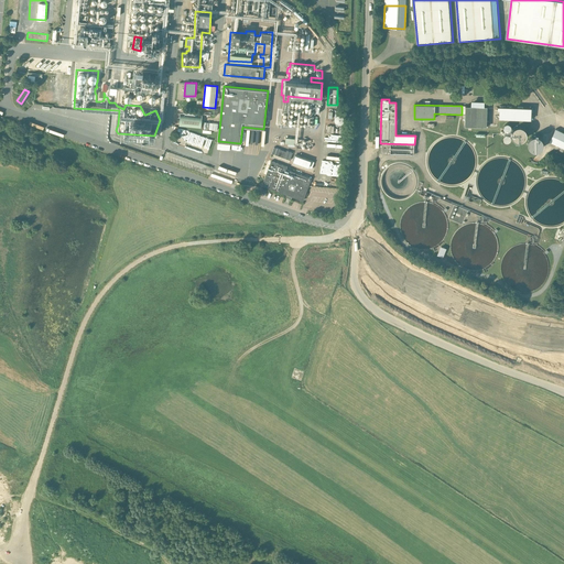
[(487,107),(465,107),(465,127),(487,128),(487,107)]
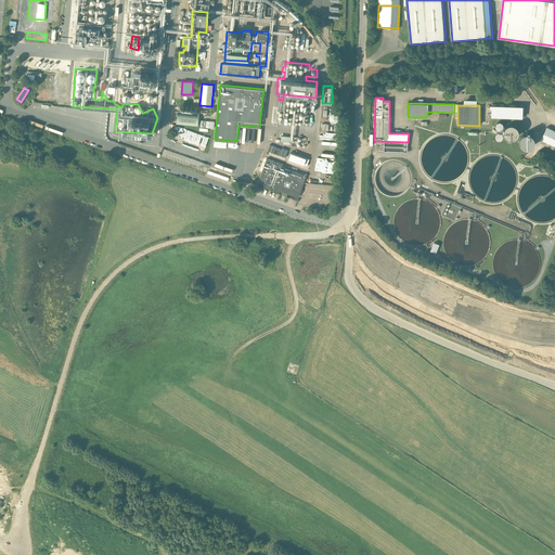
[(523,106),(490,105),(490,108),(491,110),(491,117),(523,118),(523,106)]
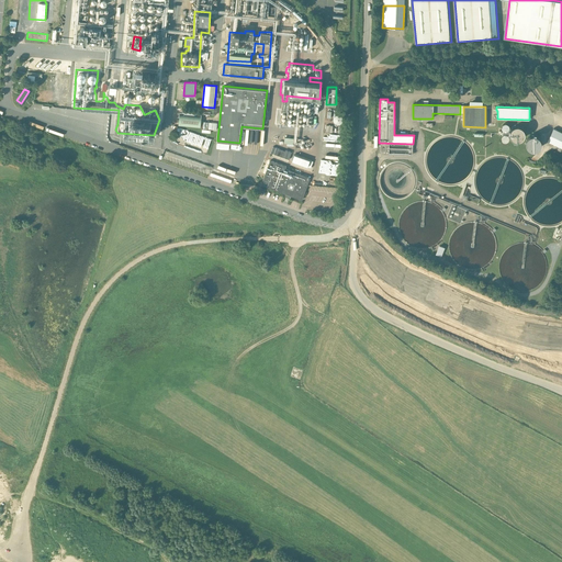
[(202,115),(180,113),(179,125),(200,127),(202,115)]
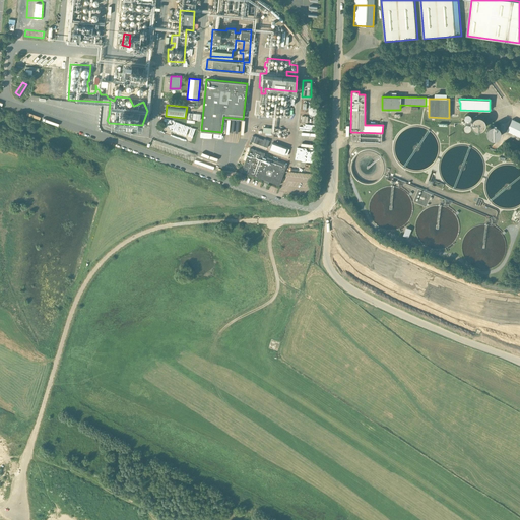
[(470,129),(481,131),(483,119),(470,116),(470,115),(465,114),(462,130),(469,131),(470,129)]
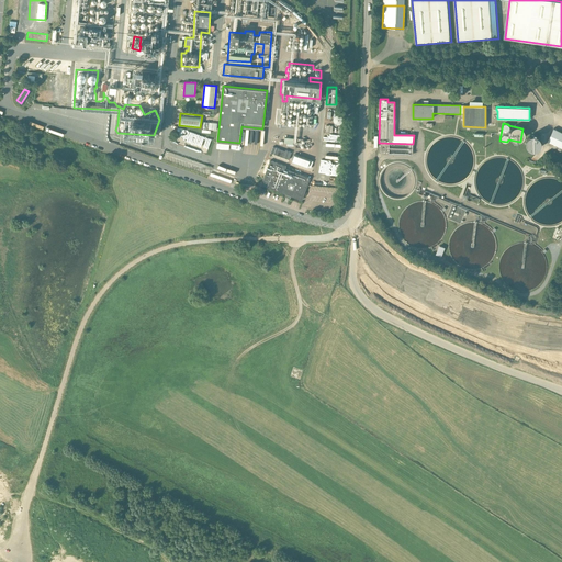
[(561,132),(553,128),(547,142),(561,148),(561,132)]
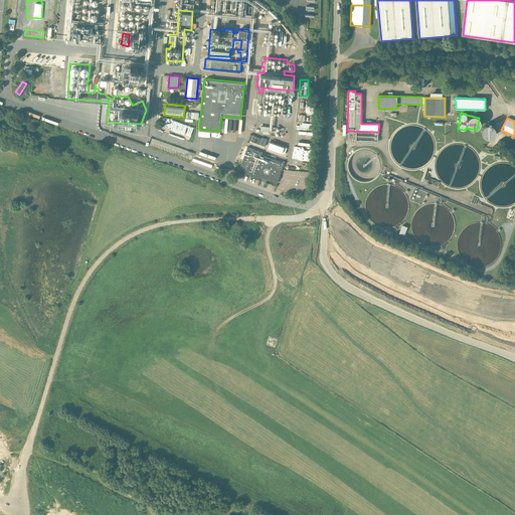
[(487,122),(480,133),(490,139),(496,128),(487,122)]
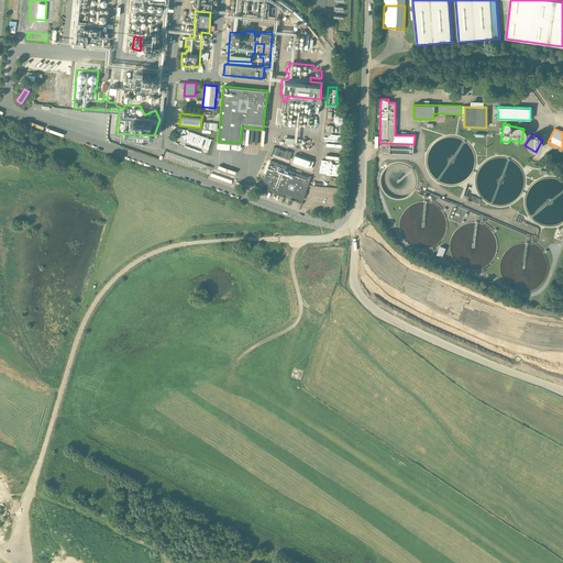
[(169,141),(167,150),(177,152),(178,143),(169,141)]
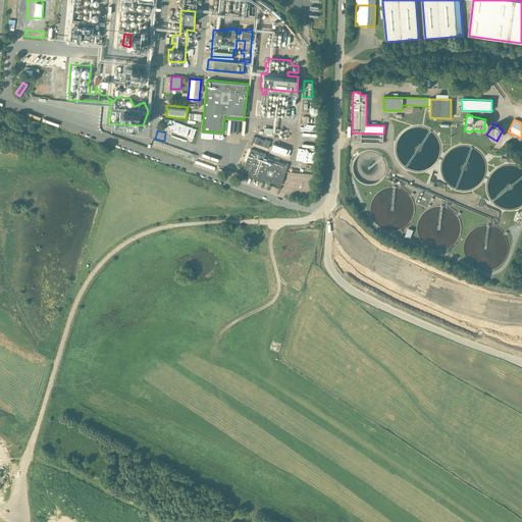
[(253,135),(251,142),(268,147),(270,140),(253,135)]
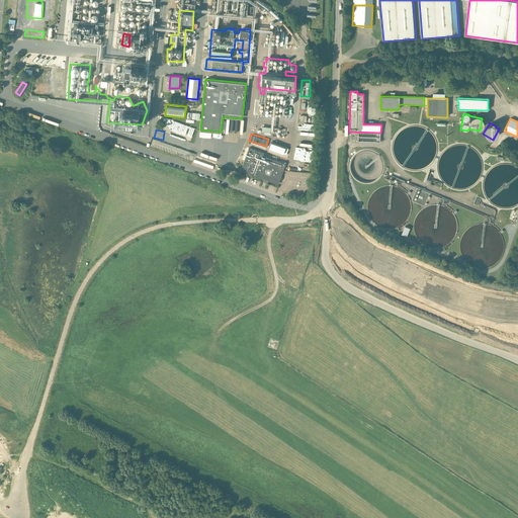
[(168,152),(169,146),(140,137),(138,142),(168,152)]
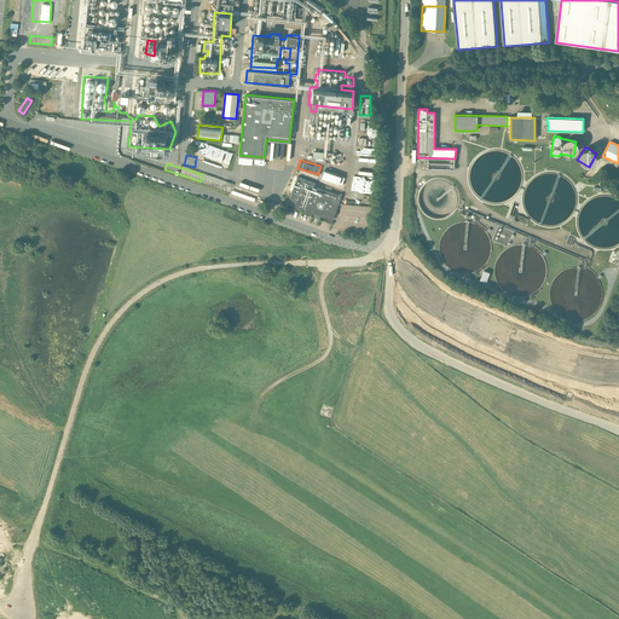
[(323,169),(320,177),(342,183),(345,175),(323,169)]
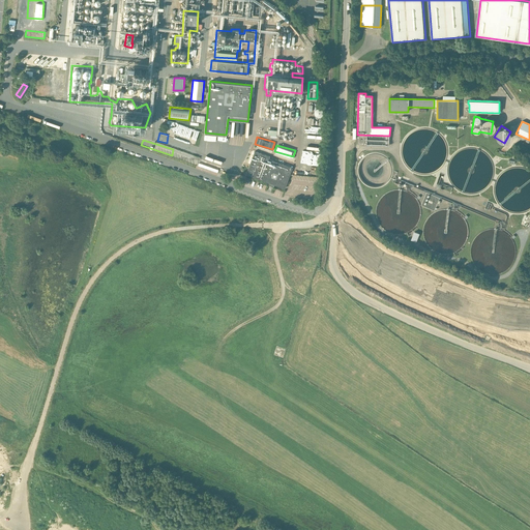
[(255,150),(246,173),(246,174),(269,182),(285,187),(290,173),(293,167),(269,158),(270,156),(255,150)]
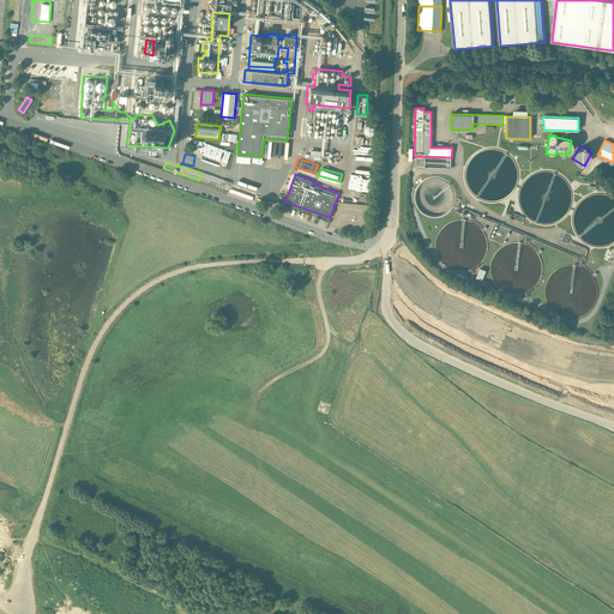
[(227,191),(230,182),(209,175),(206,184),(227,191)]
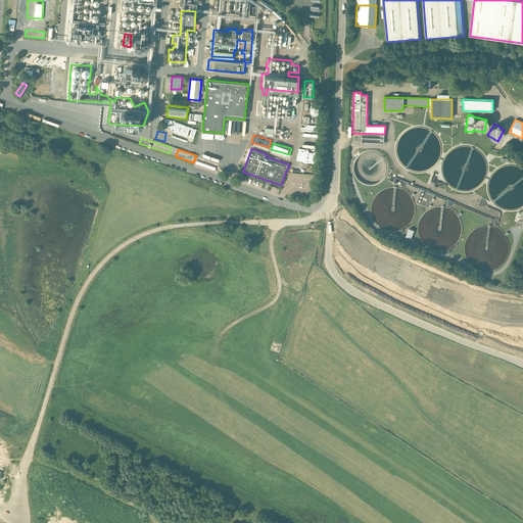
[(434,195),(421,190),(416,203),(428,208),(434,195)]
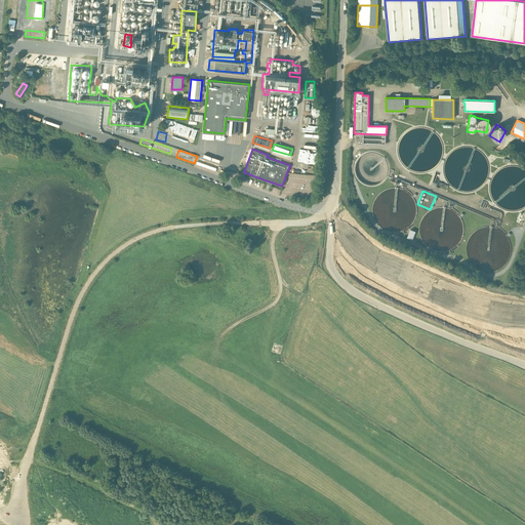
[(442,207),(419,211),(432,214),(432,218),(434,214),(434,216),(438,217),(439,219),(441,220),(442,226),(445,213),(444,212),(443,210),(445,210),(447,210),(448,213),(447,212),(448,218),(449,212),(449,211),(452,210),(449,209),(448,207),(444,208),(442,207)]
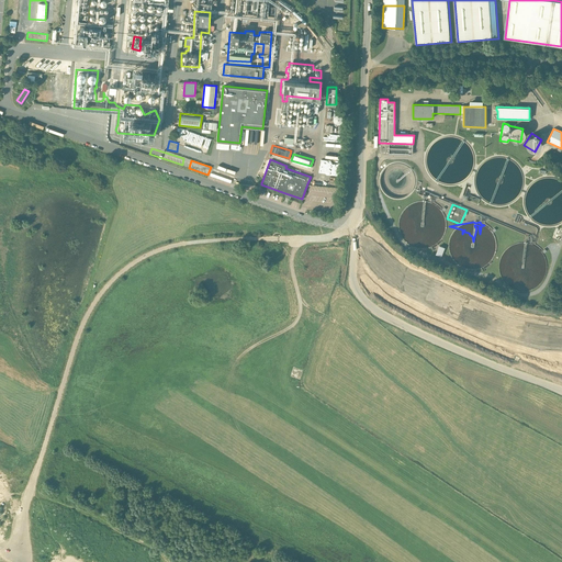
[(561,236),(561,229),(557,228),(552,238),(560,242),(561,236)]
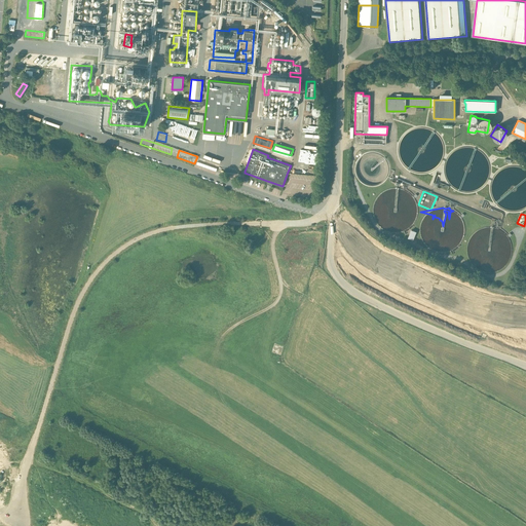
[(411,229),(408,237),(413,239),(415,235),(416,231),(411,229)]
